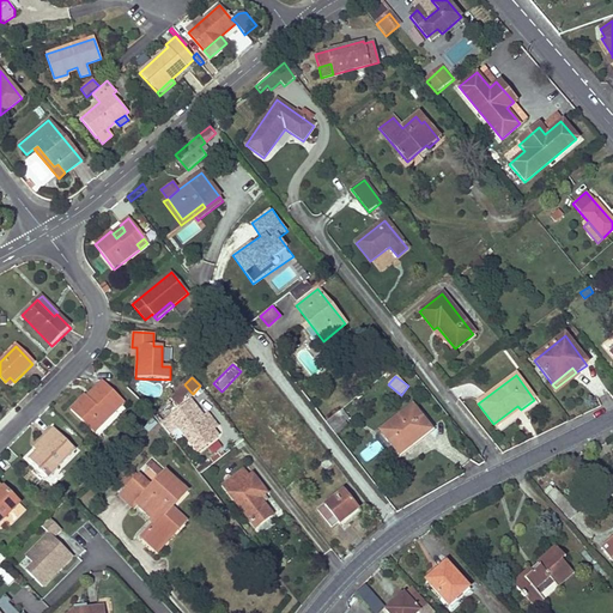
[(91,401),(87,398),(85,396),(71,411),(93,434),(117,411),(111,405),(119,399),(103,382),(96,389),(99,394),(91,401)]
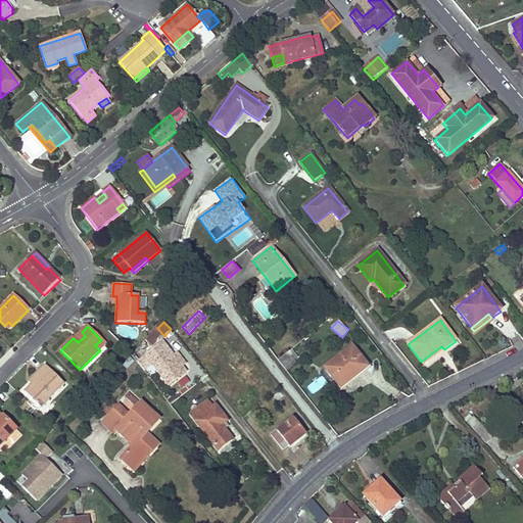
[(162,334),(157,328),(146,339),(151,344),(162,334)]
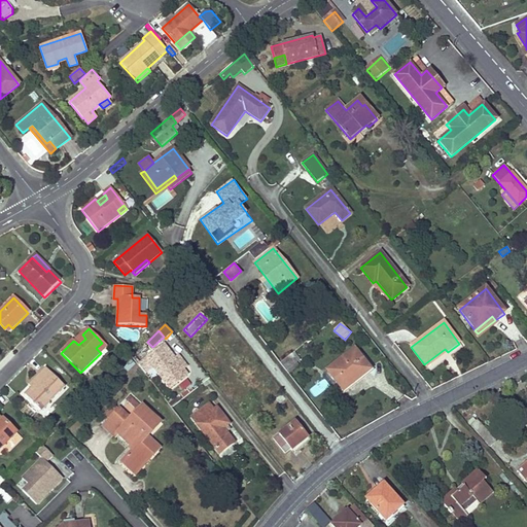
[(82,335),(75,342),(78,345),(85,339),(82,335)]
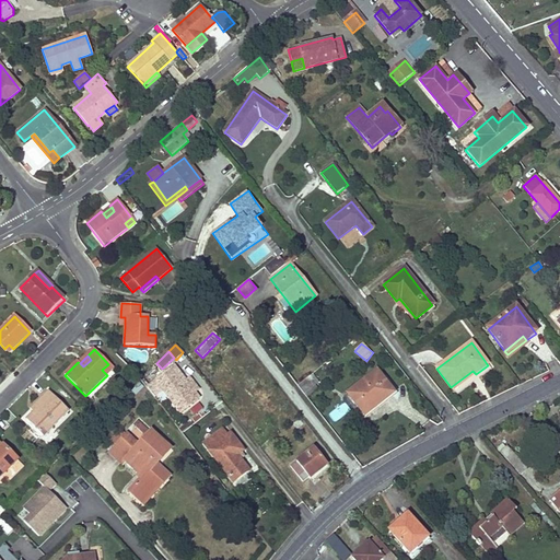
[(108,364),(102,370),(107,375),(113,369),(108,364)]
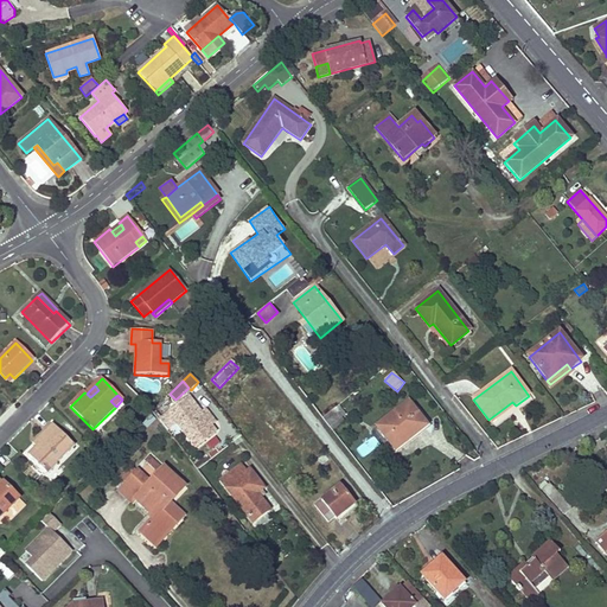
[(217,434),(212,427),(217,423),(208,409),(203,413),(200,409),(191,397),(159,420),(167,433),(176,427),(193,451),(217,434)]
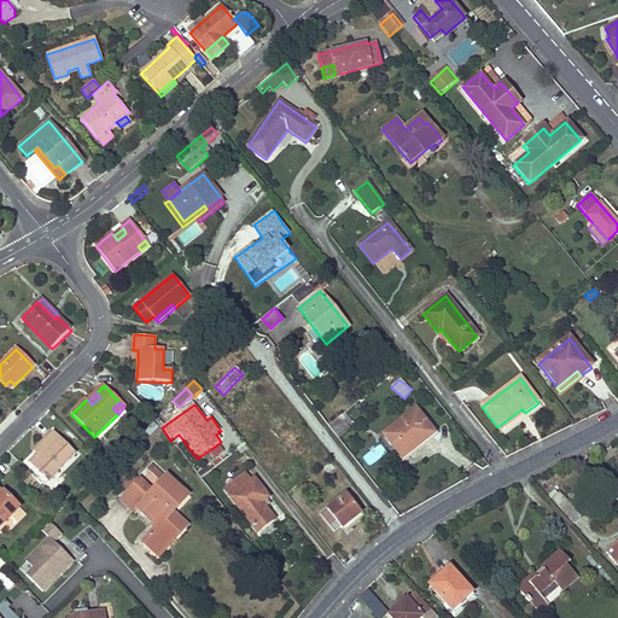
[(522,409),(497,427),(500,432),(525,413),(522,409)]
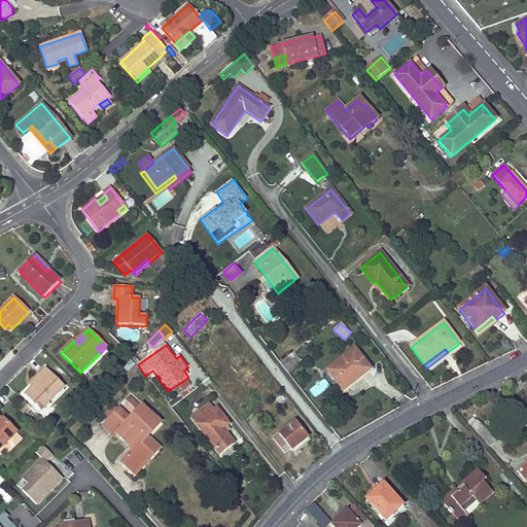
[(354,350),(327,372),(342,391),(357,379),(359,382),(372,373),(354,350)]
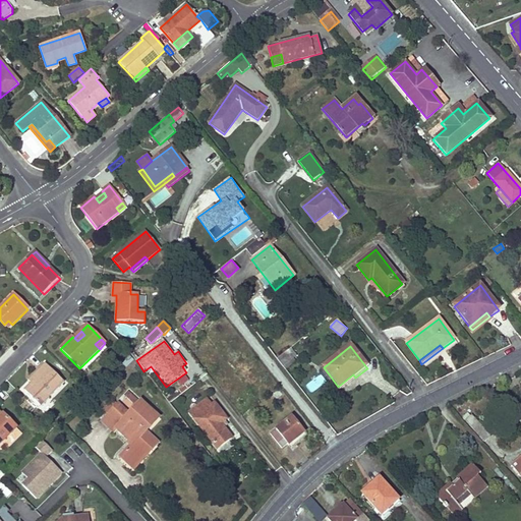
[(291,348),(287,351),(293,359),(297,356),(291,348)]
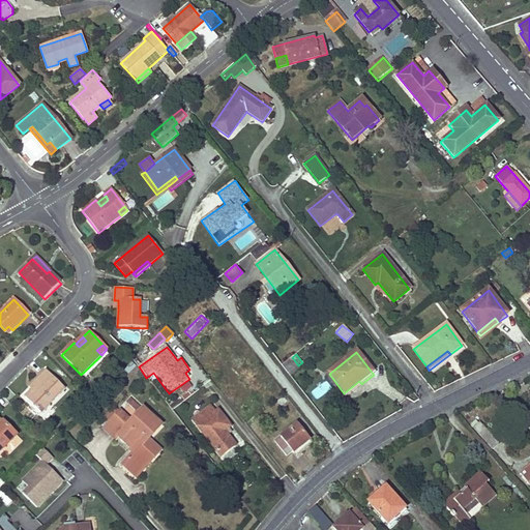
[(292,357),(282,365),(288,374),(298,365),(292,357)]
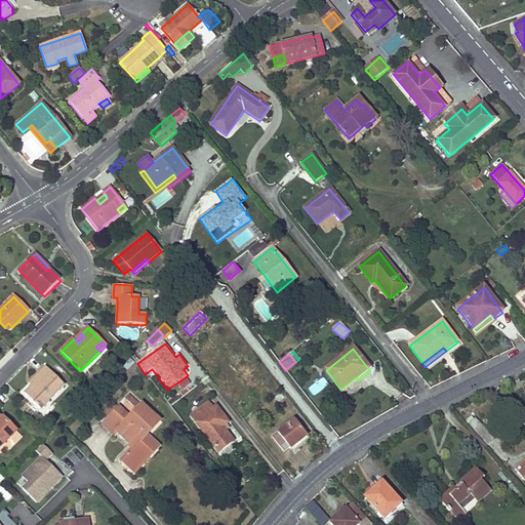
[(295,362),(285,370),(287,373),(297,365),(295,362)]
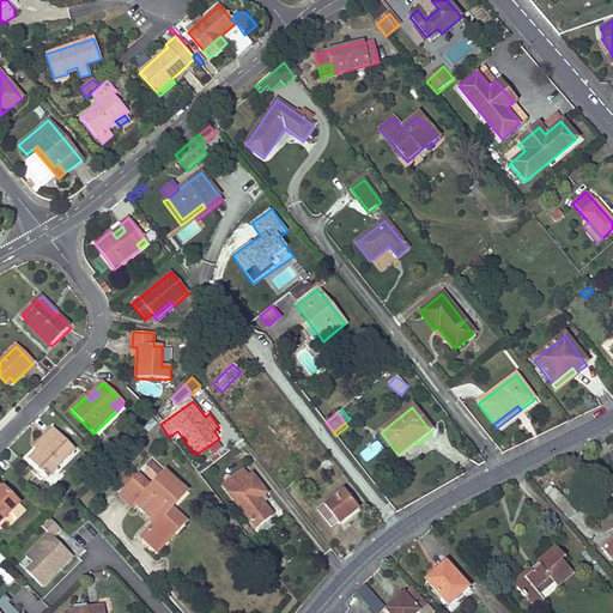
[(40,448),(35,451),(28,459),(49,480),(59,469),(58,469),(76,451),(53,429),(36,444),(40,448)]
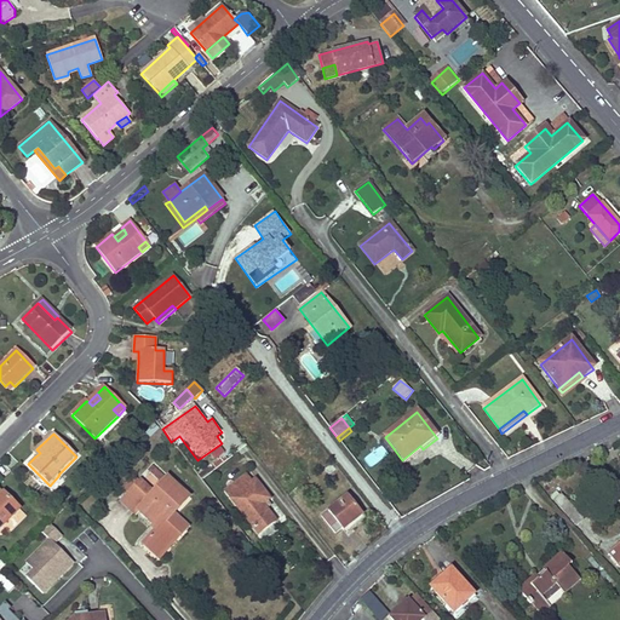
[(149,499),(136,486),(121,501),(135,515),(138,511),(155,526),(158,529),(155,532),(144,544),(159,557),(172,543),(168,539),(172,534),(176,538),(185,527),(172,514),(187,498),(167,480),(166,480),(153,468),(149,472),(162,484),(154,494),(149,499)]
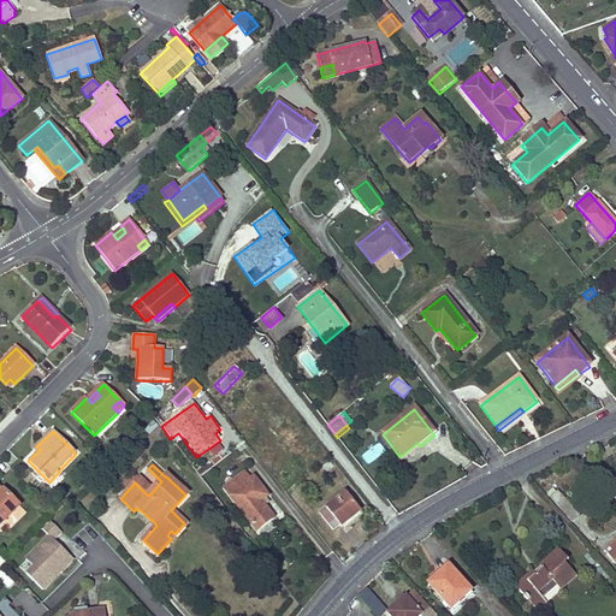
[(264,507),(260,502),(265,498),(266,496),(253,478),(248,480),(243,474),(224,489),(256,531),(273,517),(264,507)]
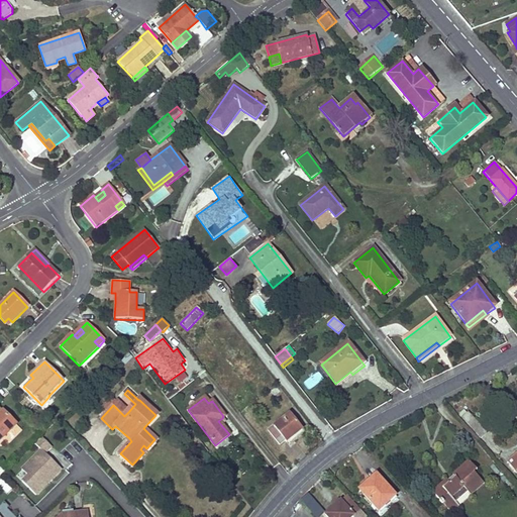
[(117,402),(113,405),(124,416),(128,412),(117,402)]
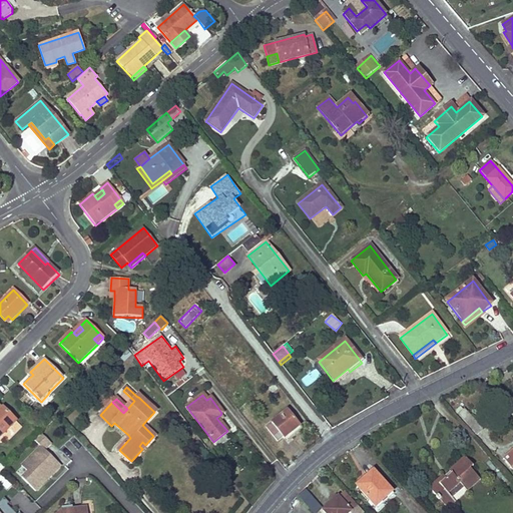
[(3,408),(0,410),(0,438),(16,423),(3,408)]
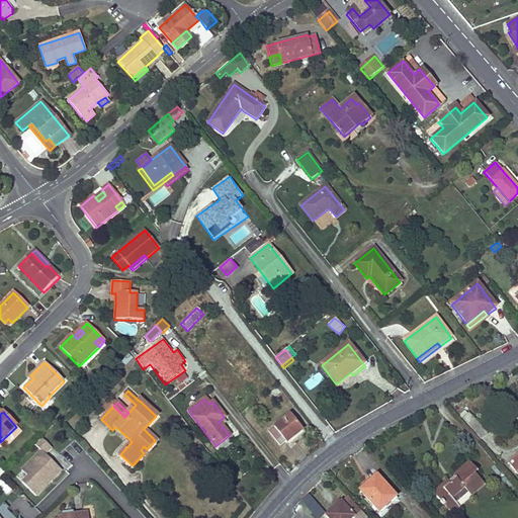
[(462,417),(476,432),(481,427),(468,413),(462,417)]
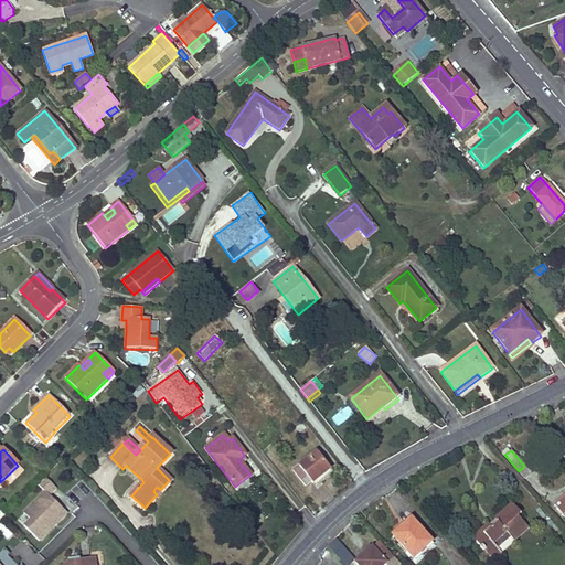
[(317,454),(292,471),(305,486),(311,481),(313,483),(330,470),(317,454)]
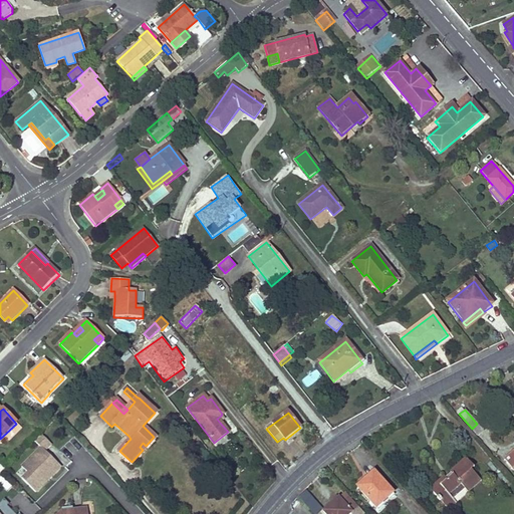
[(477,424),(472,429),(477,434),(482,429),(477,424)]
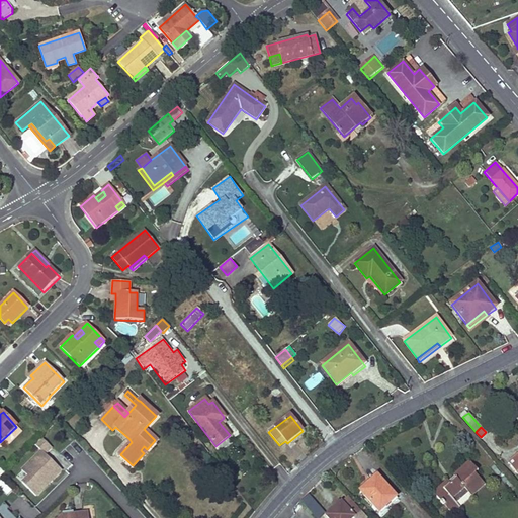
[(35,497),(62,471),(46,455),(52,448),(41,438),(34,445),(41,451),(27,465),(33,472),(28,478),(22,484),(35,497)]
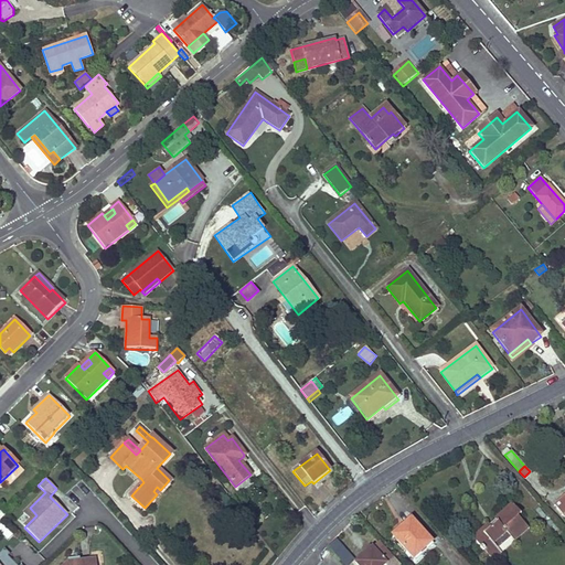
[(564,496),(555,504),(564,516),(564,496)]
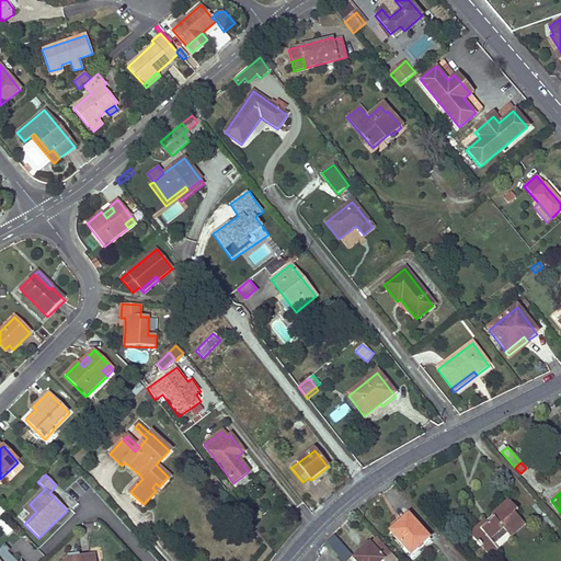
[(476,535),(472,538),(487,554),(496,547),(494,544),(507,534),(508,536),(523,524),(514,513),(516,511),(508,501),(485,521),(484,521),(472,530),(476,535)]
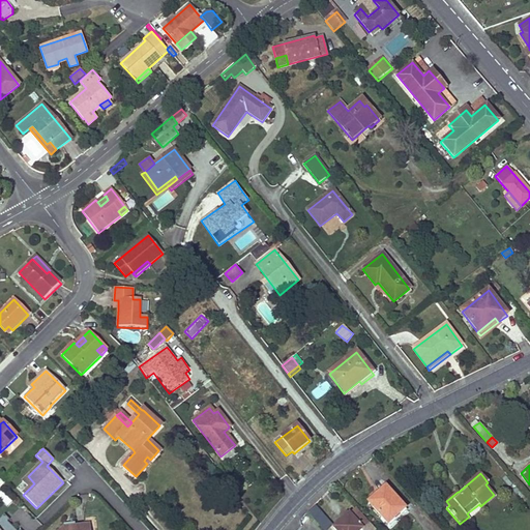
[(34,483),(28,476),(23,482),(29,489),(34,483)]
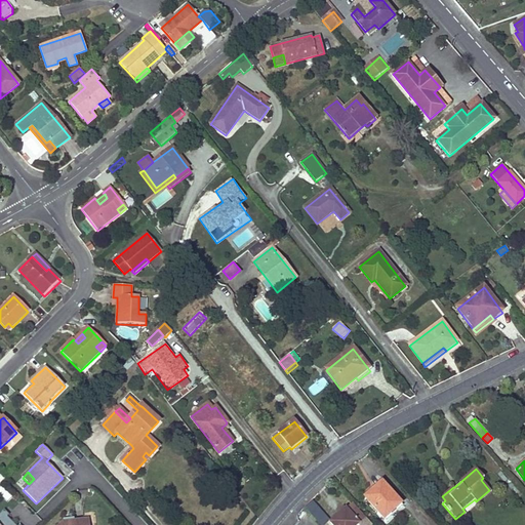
[(382,483),(365,498),(385,520),(402,505),(382,483)]
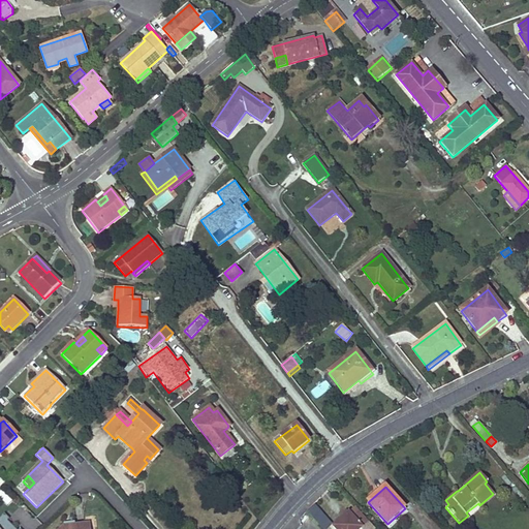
[(493,494),(479,505),(481,507),(495,496),(493,494)]
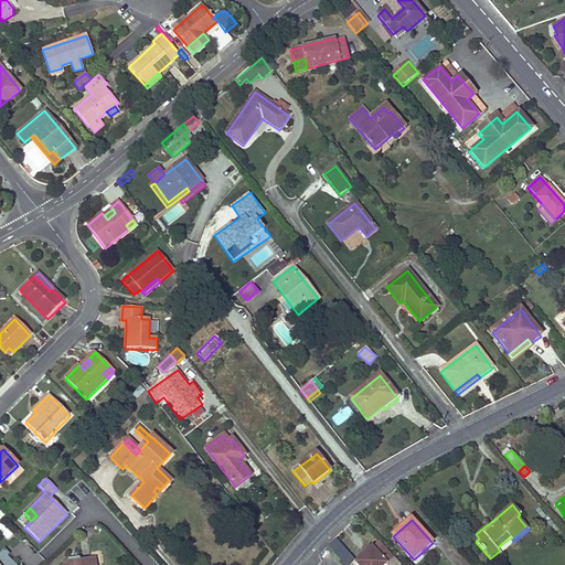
[(348,564),(355,560),(338,539),(330,545),(347,564),(348,564)]
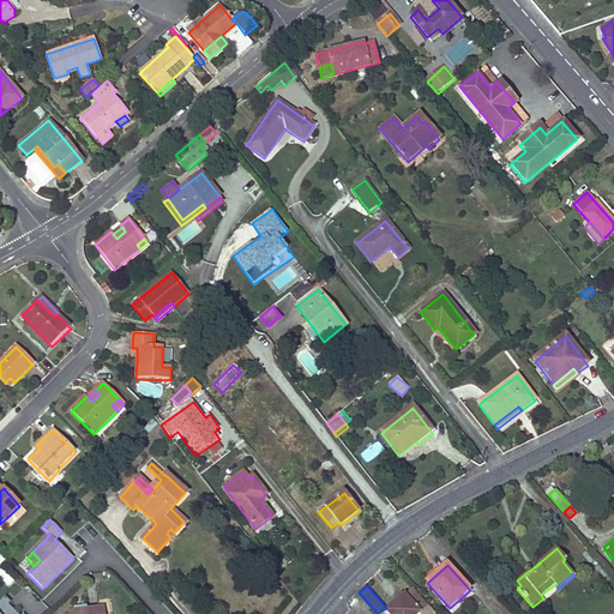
[(389,613),(417,613),(427,606),(416,595),(409,601),(405,596),(387,612),(389,613)]
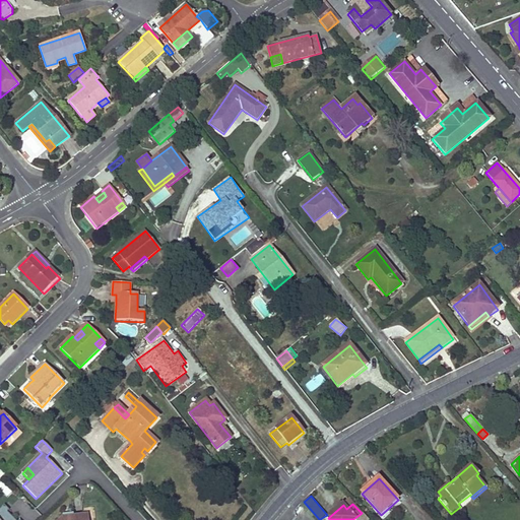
[(460,507),(451,514),(454,517),(463,510),(460,507)]
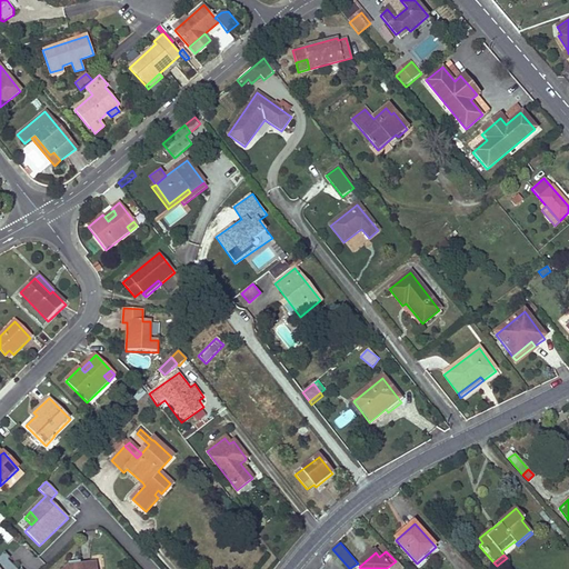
[(16,568),(7,559),(0,565),(0,568),(16,568)]
